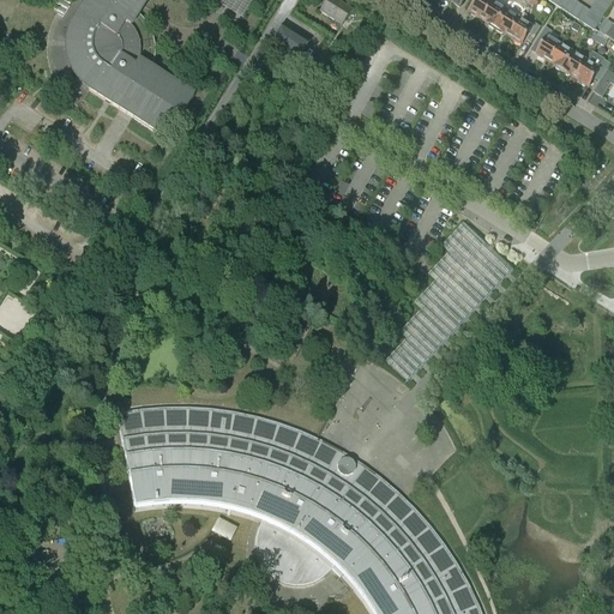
[(142,19),(140,18),(138,16),(146,0),(88,0),(72,24),(76,26),(73,29),(72,31),(71,34),(71,37),(70,40),(70,43),(68,46),(68,49),(68,52),(68,54),(70,58),(70,60),(71,64),(72,66),(72,68),(74,72),(76,74),(77,77),(79,79),(80,82),(83,83),(85,85),(88,88),(90,89),(88,91),(163,138),(172,124),(175,126),(193,98),(150,71),(151,68),(152,66),(154,62),(154,61),(154,59),(155,56),(155,53),(155,50),(154,48),(154,46),(154,42),(152,40),(152,37),(151,35),(150,31),(149,29),(148,26),(145,24),(144,22),(142,19)]
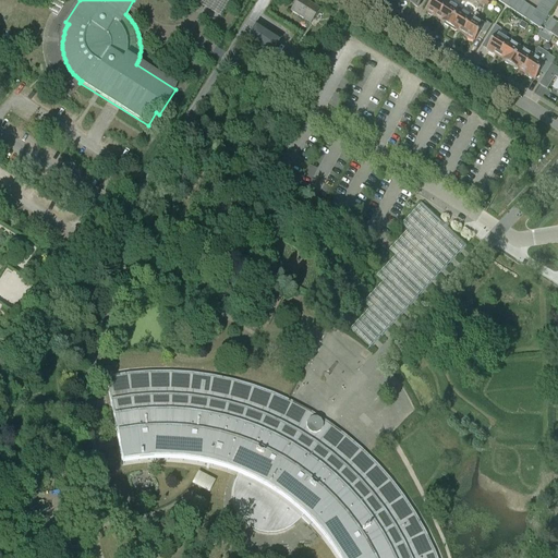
[(192,0),(220,16),(230,0),(192,0)]
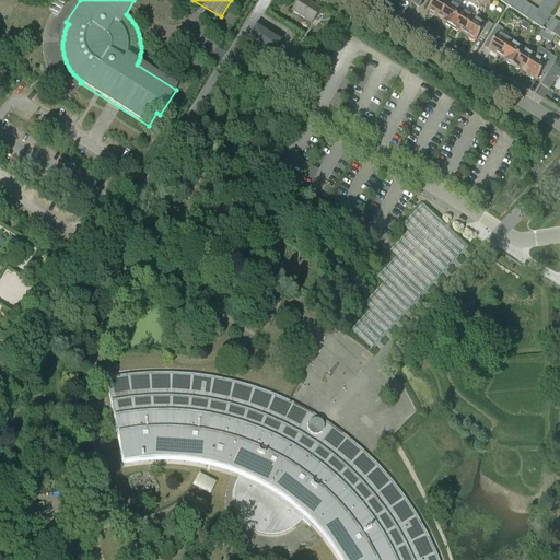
[(298,0),(291,12),(311,24),(319,10),(304,0),(298,0)]
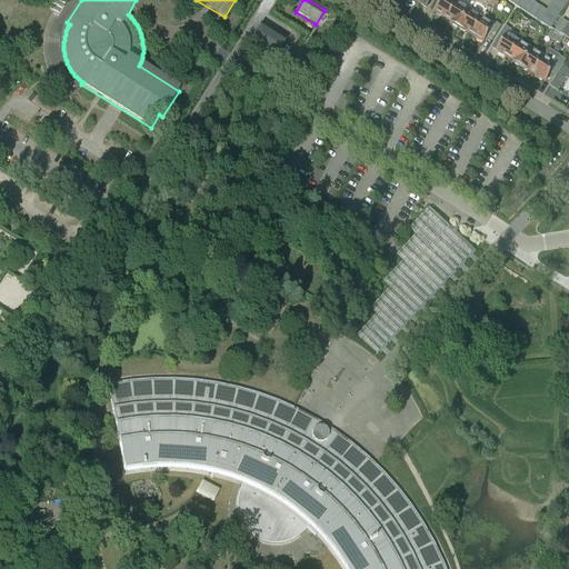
[(447,20),(458,3),(459,0),(442,0),(435,12),(436,12),(436,15),(439,17),(441,17),(447,20)]
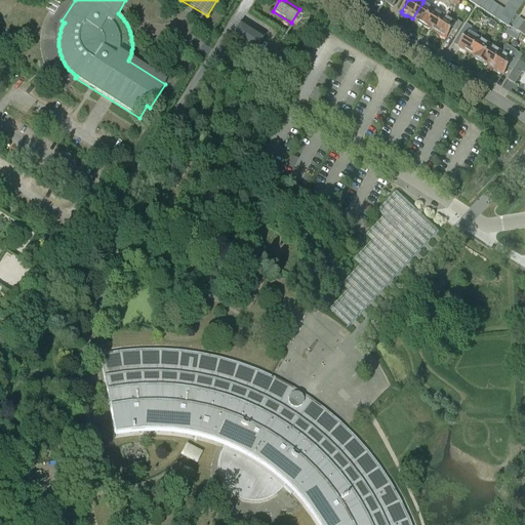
[(481,0),(477,6),(482,10),(488,0),(481,0)]
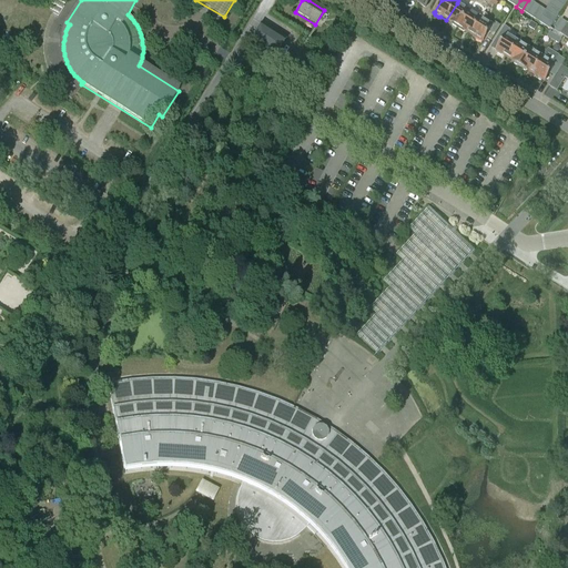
[(535,3),(528,0),(521,11),(527,14),(535,3)]
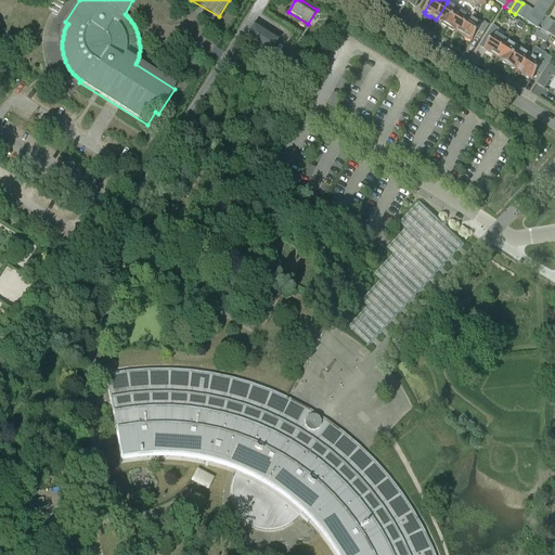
[(540,0),(537,5),(547,12),(551,7),(540,0)]
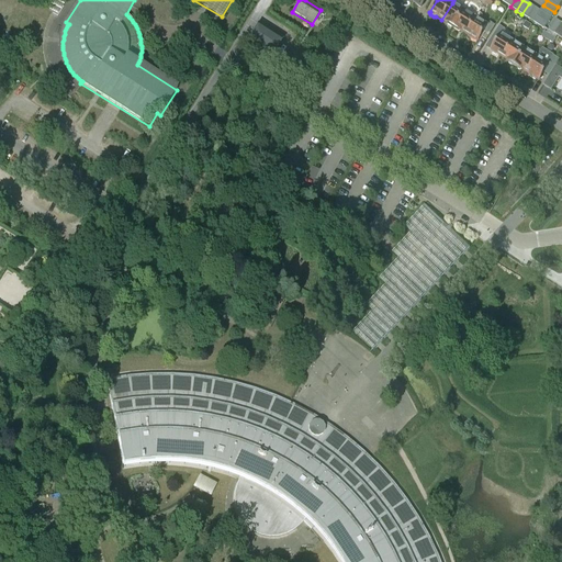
[(463,11),(452,3),(441,20),(447,23),(447,25),(452,29),(463,11)]
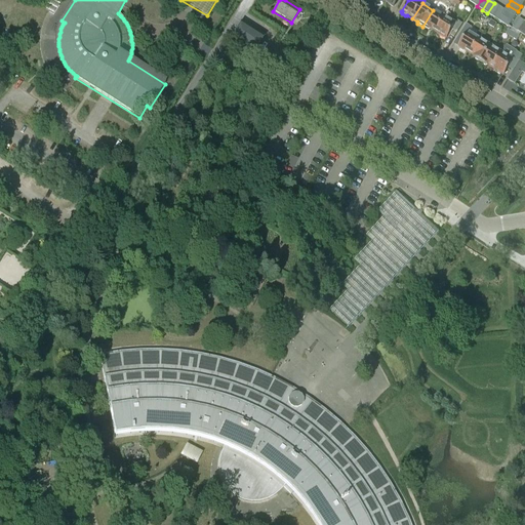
[(499,6),(494,3),(487,13),(492,16),(499,6)]
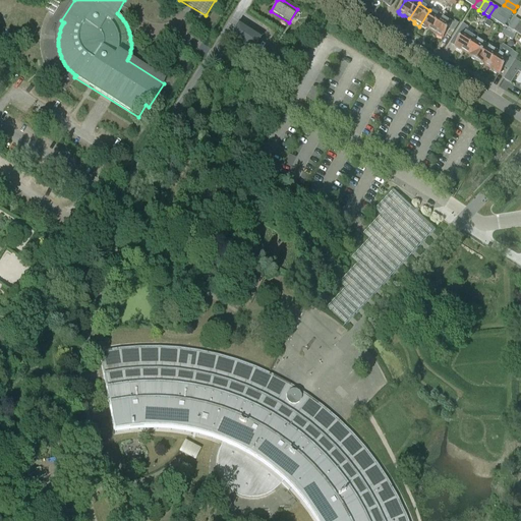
[(504,5),(501,10),(494,20),(504,26),(514,11),(504,5)]
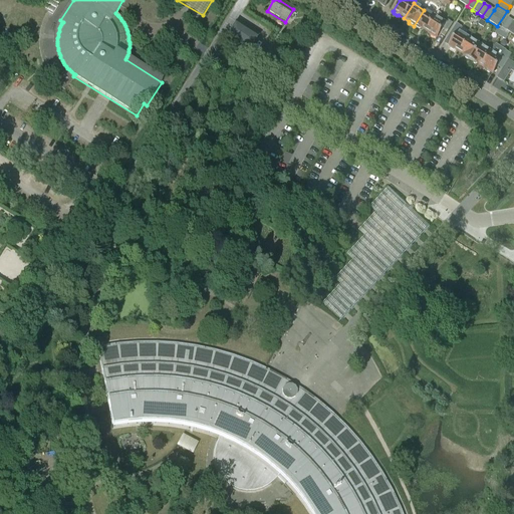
[(494,10),(489,6),(482,16),(487,20),(494,10)]
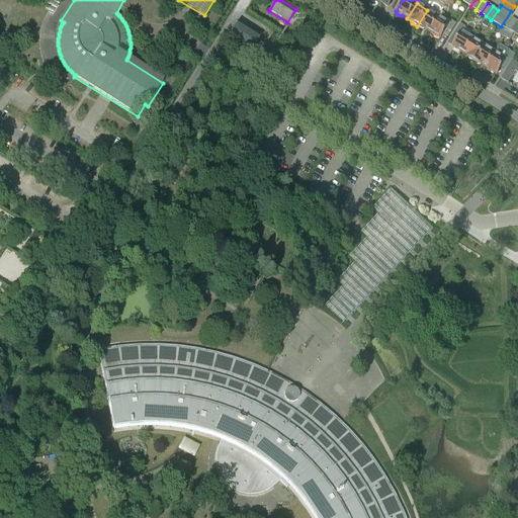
[(434,14),(427,10),(417,26),(422,29),(424,28),(429,31),(441,12),(437,10),(434,14)]
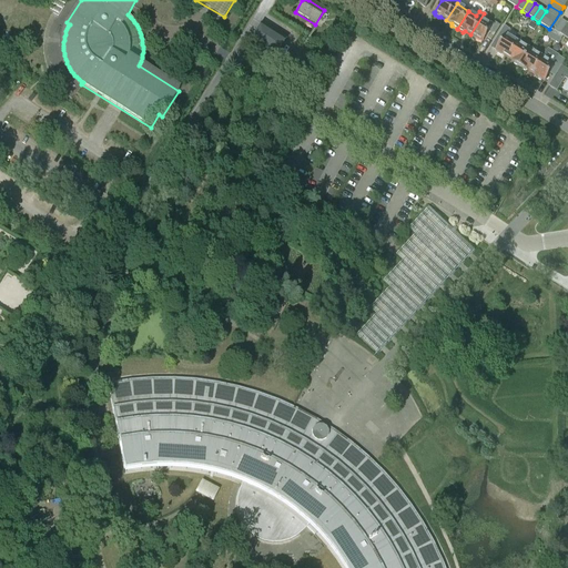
[(484,13),(470,34),(476,39),(476,41),(479,43),(480,42),(483,42),(486,38),(492,41),(500,27),(495,23),(493,26),(486,22),(487,19),(487,18),(486,16),(484,13)]
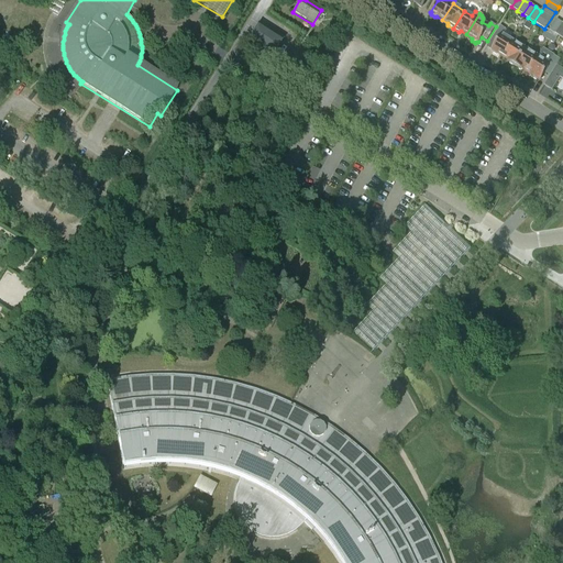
[(554,34),(562,23),(556,19),(549,30),(554,34)]
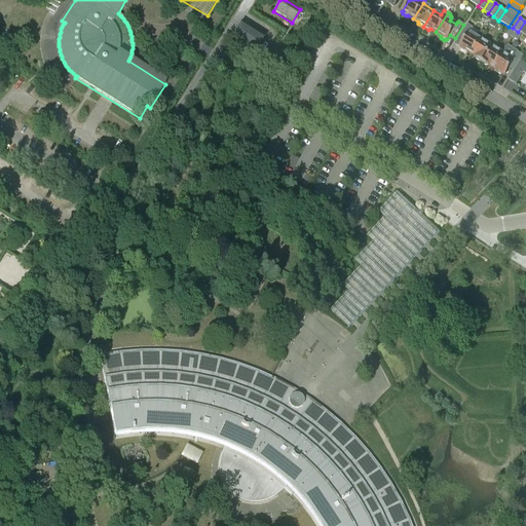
[(491,21),(489,25),(494,29),(497,24),(491,21)]
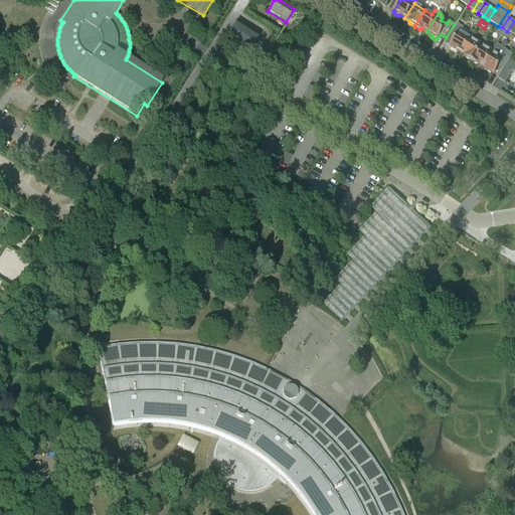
[(235,23),(224,39),(247,54),(259,38),(235,23)]
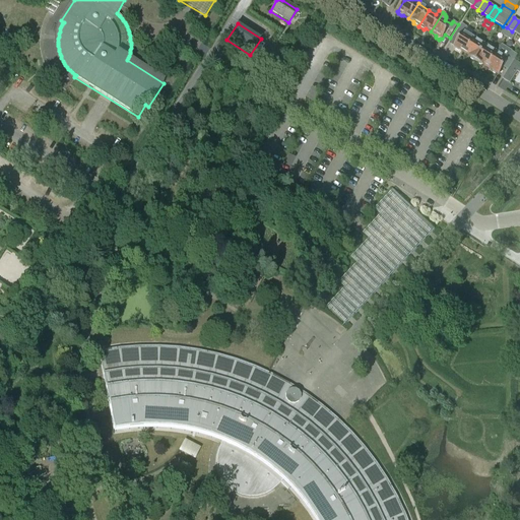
[(474,39),(475,39),(479,33),(475,29),(474,33),(466,28),(467,27),(462,24),(454,37),(459,40),(454,47),(465,54),(474,39)]
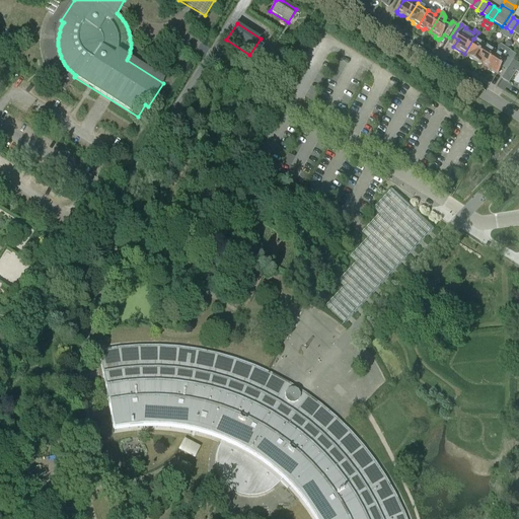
[(485,46),(474,39),(473,39),(464,54),(469,57),(469,59),(474,62),(485,46)]
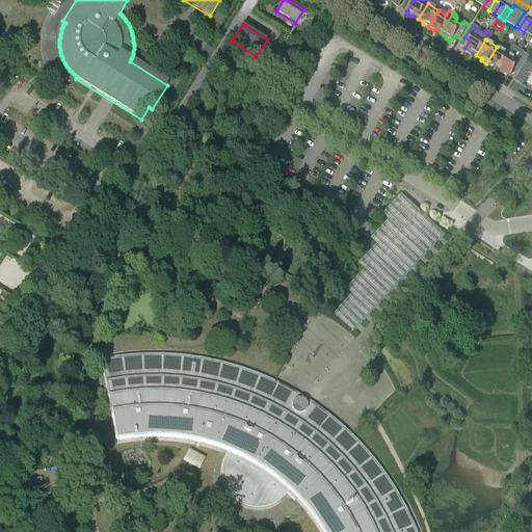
[(508,54),(497,47),(486,63),(491,67),(494,67),(499,70),(508,54)]
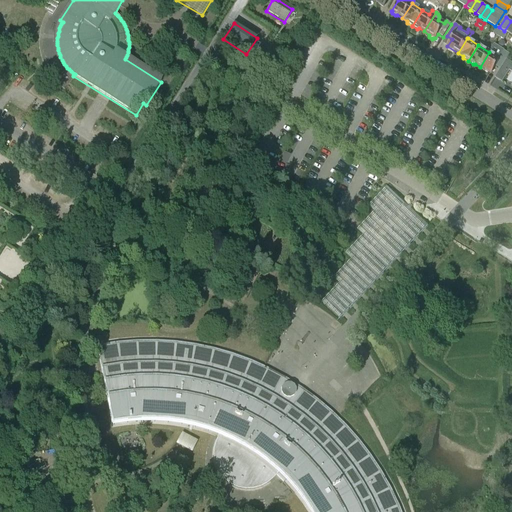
[(499,58),(489,52),(480,67),(491,74),(495,66),(500,69),(502,66),(506,60),(508,58),(509,55),(503,51),(499,58)]
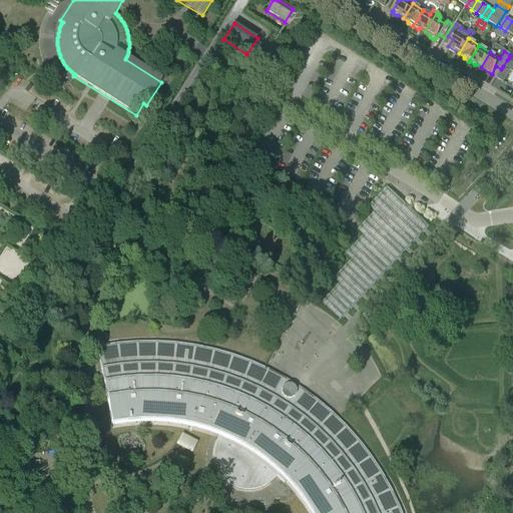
[(512,63),(507,60),(503,66),(510,71),(512,72),(512,63)]
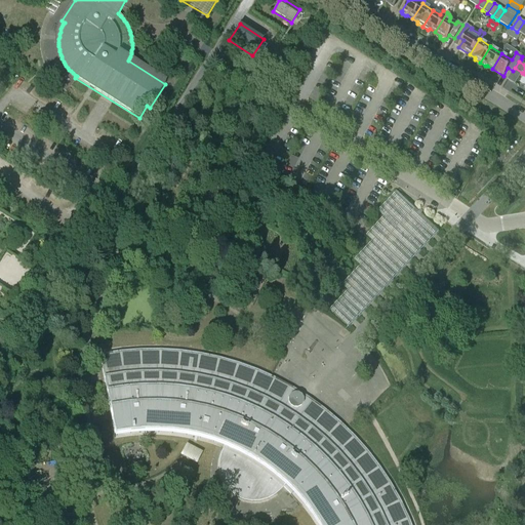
[(515,68),(513,71),(507,80),(515,84),(522,73),(515,68)]
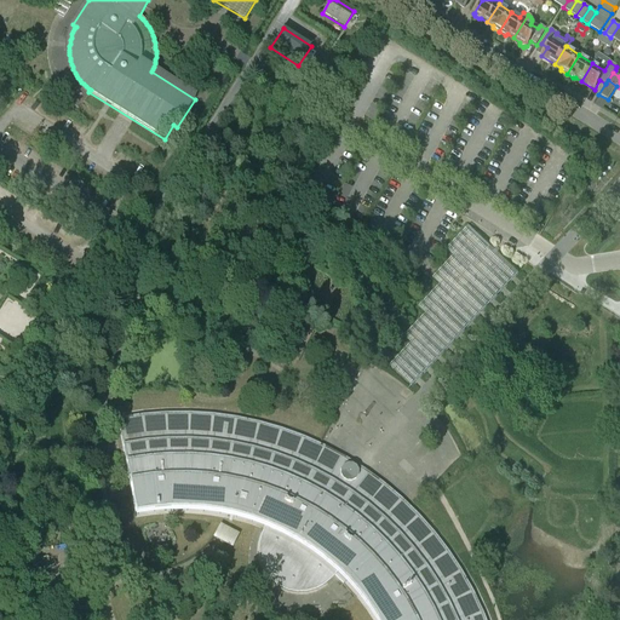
[(168,412),(116,418),(135,514),(162,510),(166,510),(212,512),(257,523),(267,527),(263,535),(262,538),(260,543),(259,550),(259,557),(262,564),(263,568),(264,572),(268,578),(273,581),(279,586),(283,589),(290,591),(297,592),(303,592),(308,592),(313,590),(317,589),(321,586),(325,584),(329,580),(337,572),(348,581),(359,595),(377,619),(486,619),(480,603),(449,551),(411,506),(395,491),(386,484),(366,469),(359,478),(357,477),(357,472),(355,469),(351,465),(346,465),(343,468),(342,466),(346,458),(321,443),(271,425),(220,414),(168,412)]
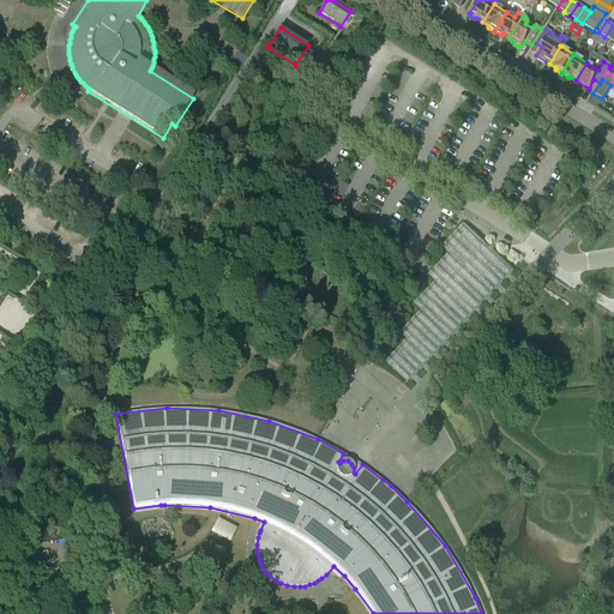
[(215,517),(208,531),(228,540),(234,527),(215,517)]
